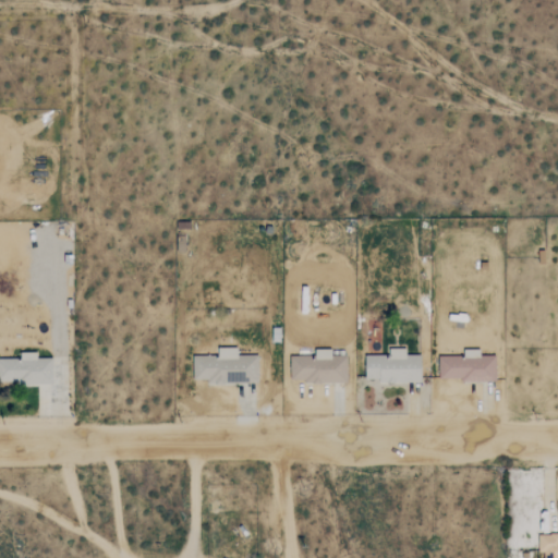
[(257,384),(257,355),(237,355),(237,347),(217,347),(217,355),(192,355),(192,379),(206,379),(206,384),(257,384)]
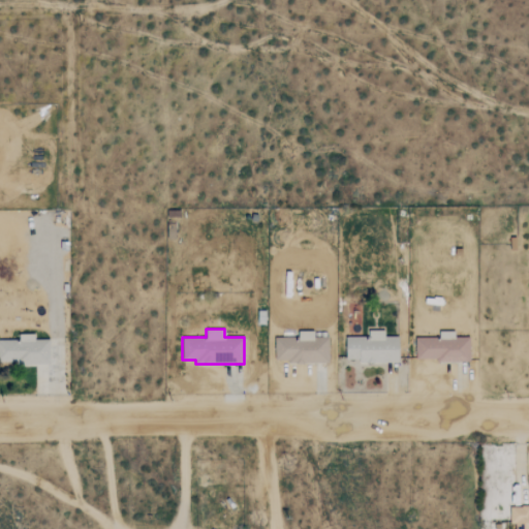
[(399,362),(399,336),(384,336),(384,330),(368,330),(368,336),(346,337),(346,363),(399,362)]
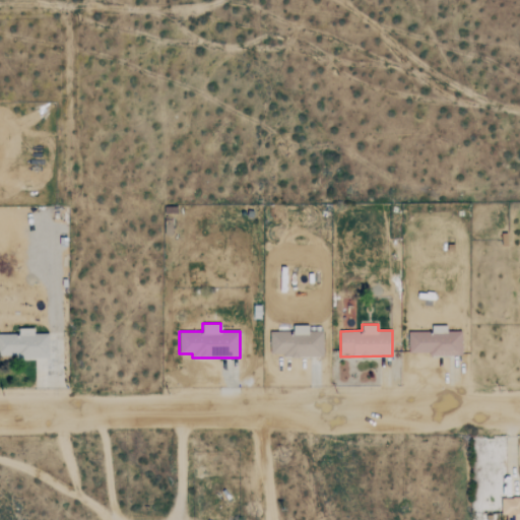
[(323,356),(323,331),(309,331),(309,325),(293,325),(293,331),(270,331),(269,355),(323,356)]
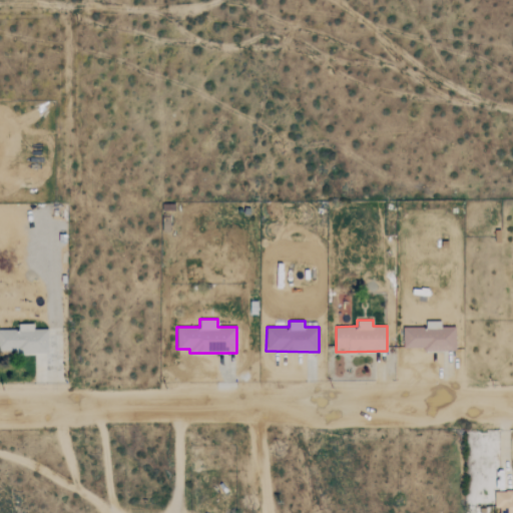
[(455,327),(441,327),(441,321),(426,322),(426,327),(403,328),(403,351),(456,349),(455,327)]
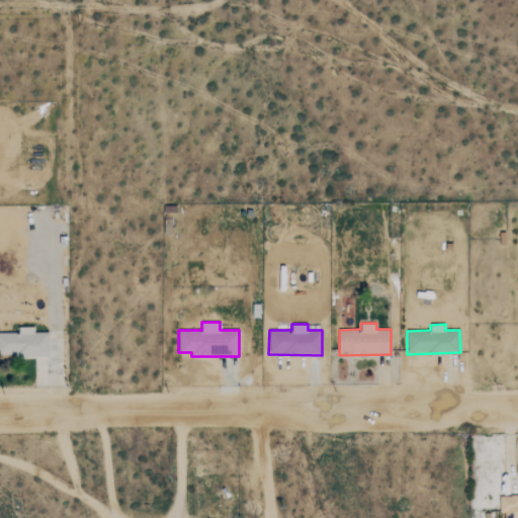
[(18,331),(0,331),(0,354),(49,354),(48,332),(33,332),(33,326),(18,326),(18,331)]
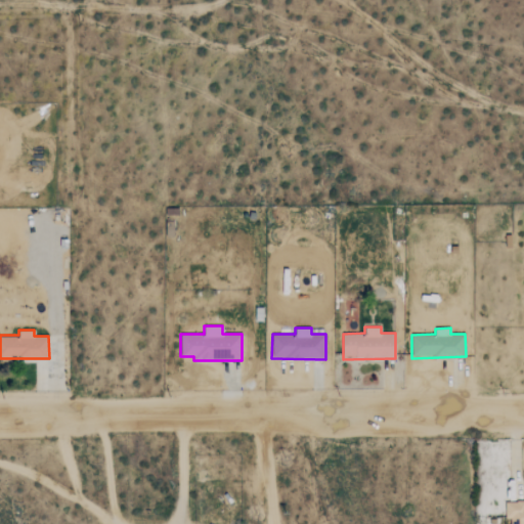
[(523,523),(523,500),(506,500),(506,519),(510,519),(510,523),(523,523)]
